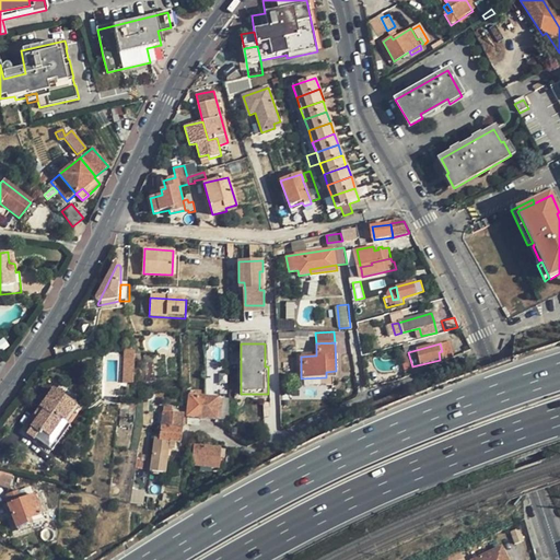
[(131,350),(125,351),(123,382),(132,382),(135,361),(131,350)]
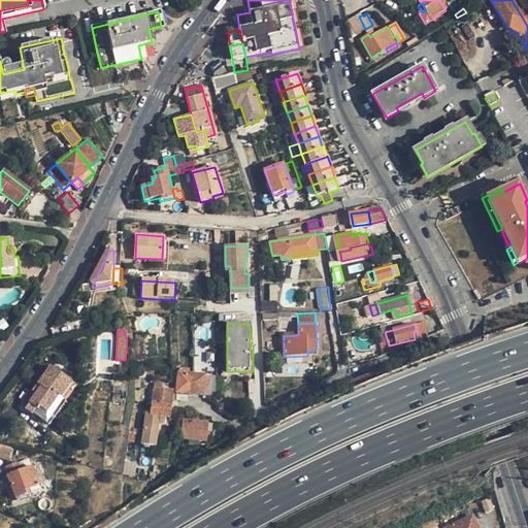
[(144,334),(133,334),(135,367),(146,366),(146,359),(138,360),(137,342),(144,342),(144,334)]
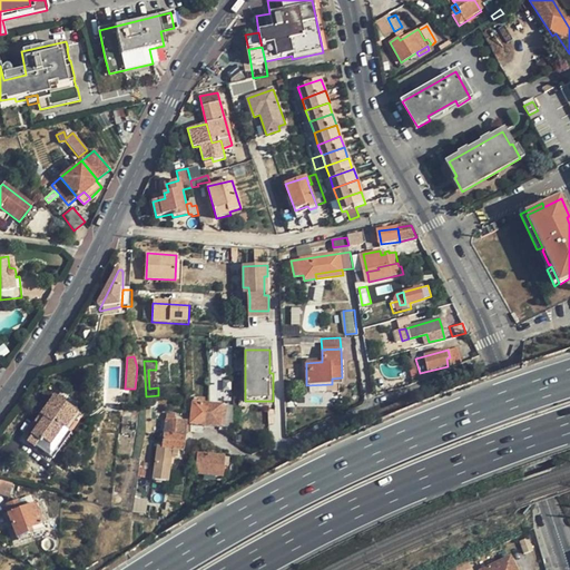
[(149,389),(158,387),(156,370),(148,370),(149,389)]
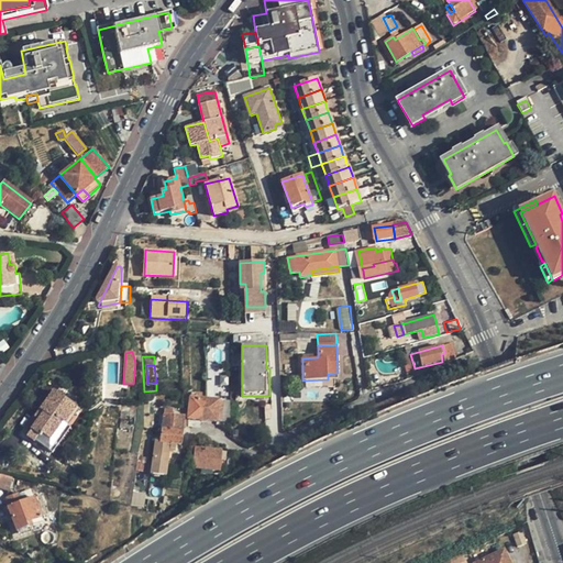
[(220,395),(230,396),(230,385),(220,385),(220,395)]
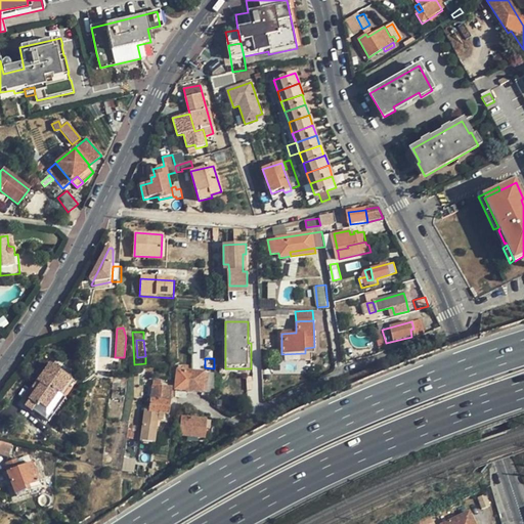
[(25,405),(41,417),(58,393),(61,394),(72,380),(50,364),(37,382),(41,385),(36,392),(25,405)]
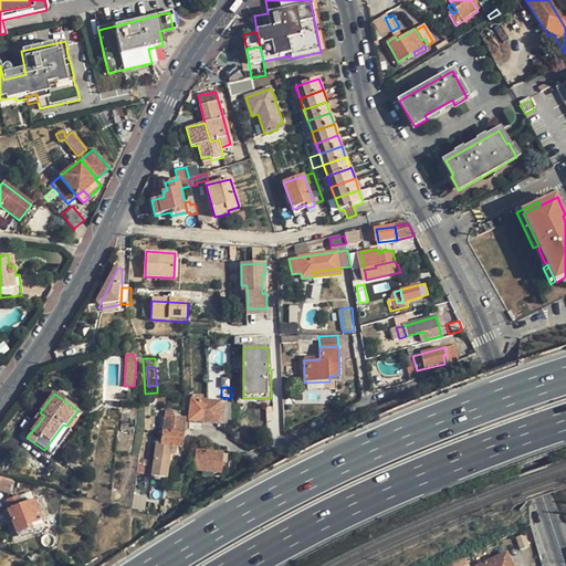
[(203,396),(197,396),(197,397),(192,397),(189,420),(202,421),(207,401),(202,401),(203,396)]
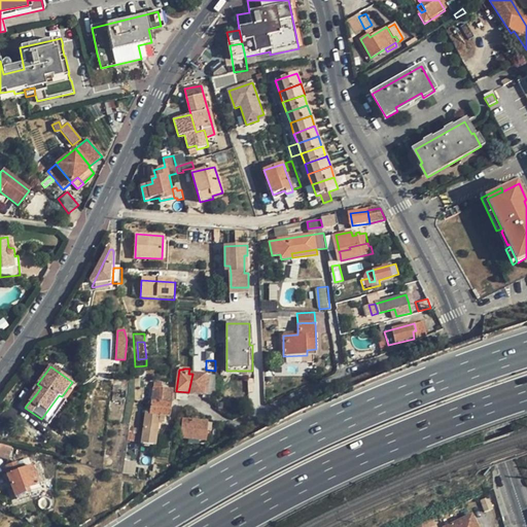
[(215,381),(215,371),(206,370),(206,381),(215,381)]
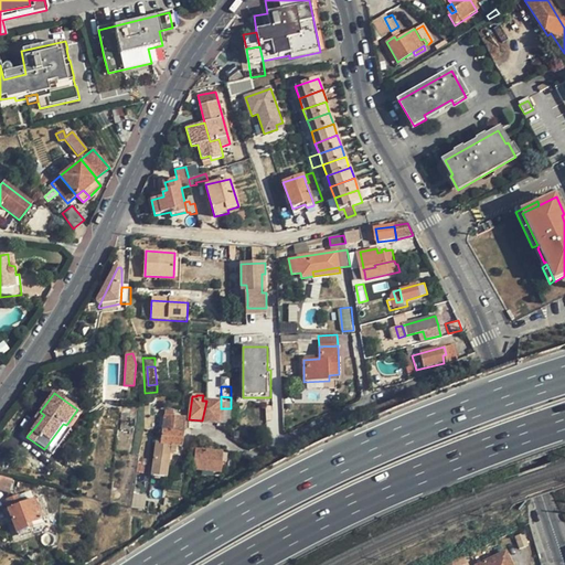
[(220,402),(206,401),(202,420),(216,423),(220,402)]
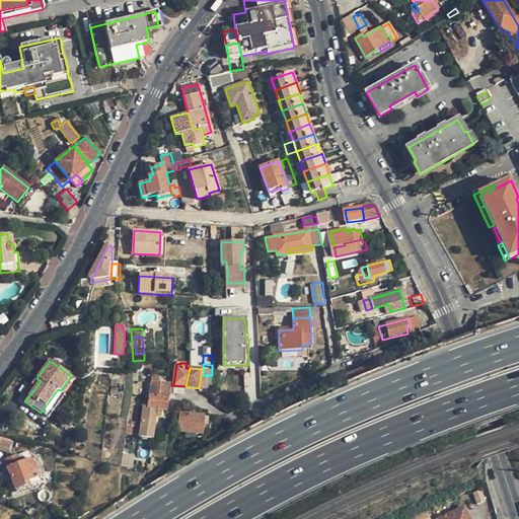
[(73,378),(71,376),(61,390),(58,389),(41,413),(46,416),(73,378)]
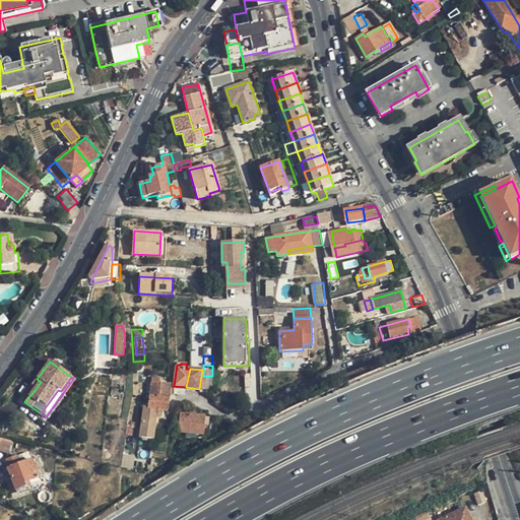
[(152,377),(150,396),(169,398),(171,385),(160,384),(160,381),(159,380),(159,378),(152,377)]
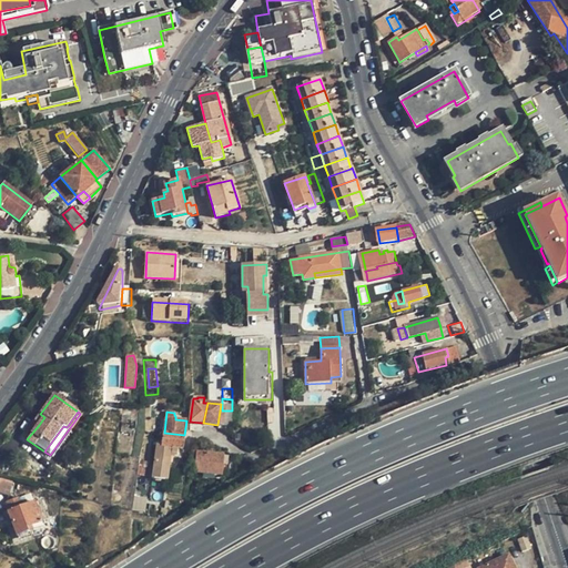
[(34,422),(39,425),(44,417),(40,414),(34,422)]
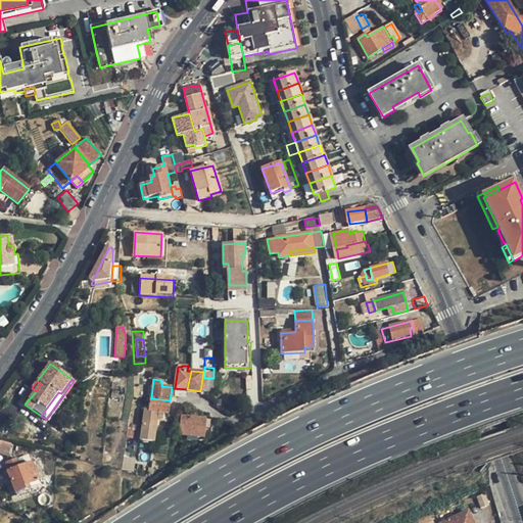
[(112,389),(112,394),(121,395),(125,395),(126,383),(112,382),(111,389),(112,389)]
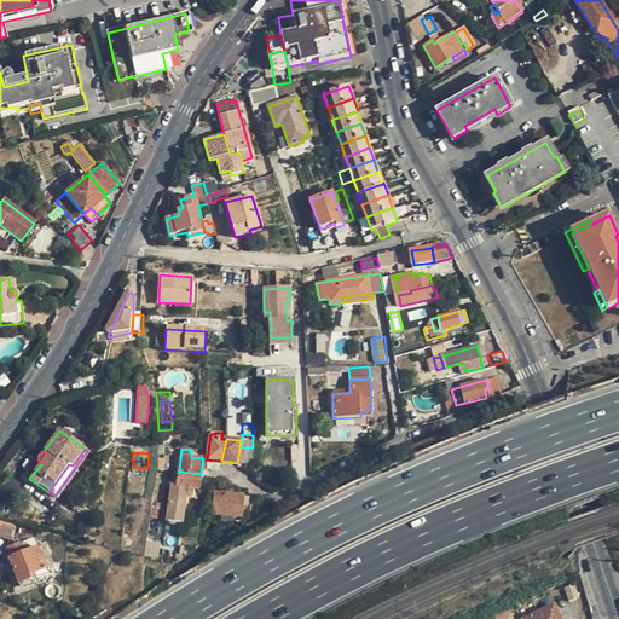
[(179,472),(178,476),(178,484),(178,486),(195,489),(200,490),(201,474),(179,472)]
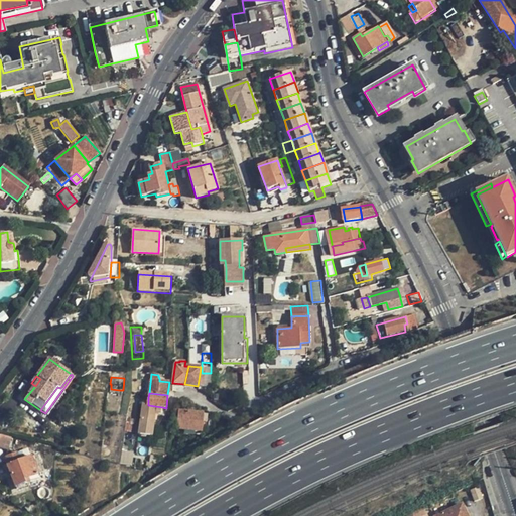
[(143,418),(155,423),(156,411),(161,411),(162,407),(148,405),(148,403),(144,403),(143,418)]
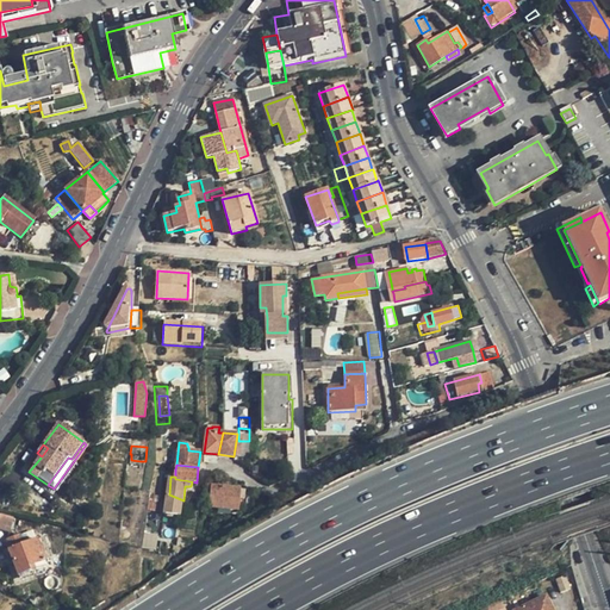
[(209,506),(238,509),(240,509),(241,487),(211,485),(209,506)]
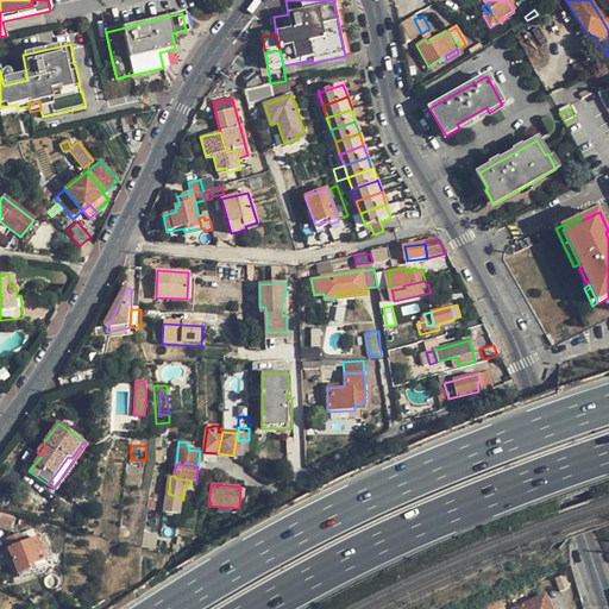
[(155,491),(150,490),(150,491),(148,508),(158,510),(161,498),(158,498),(158,495),(155,494),(155,491)]
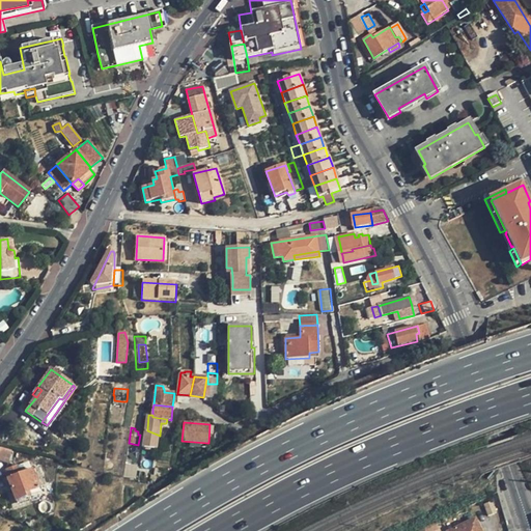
[(159,449),(160,436),(147,430),(145,447),(159,449)]
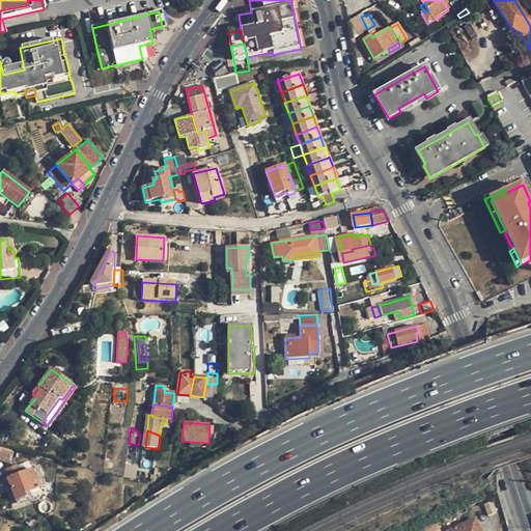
[(0,462),(8,465),(11,451),(0,448),(0,449),(0,462)]
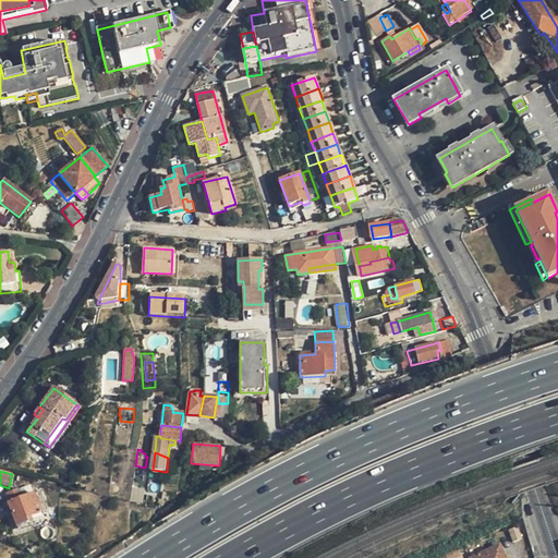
[(28,485),(17,488),(22,498),(32,495),(28,485)]
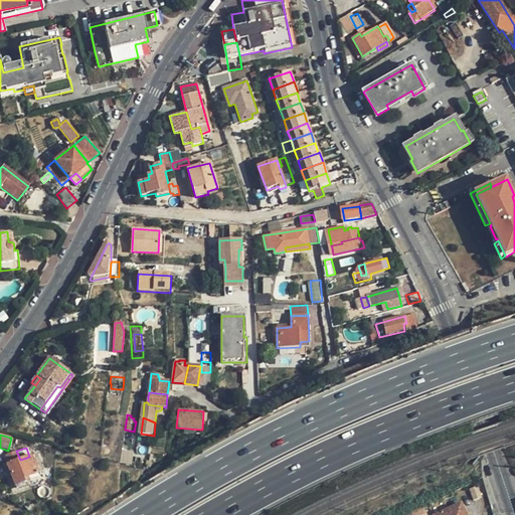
[(133,451),(122,450),(120,462),(120,463),(132,464),(133,451)]
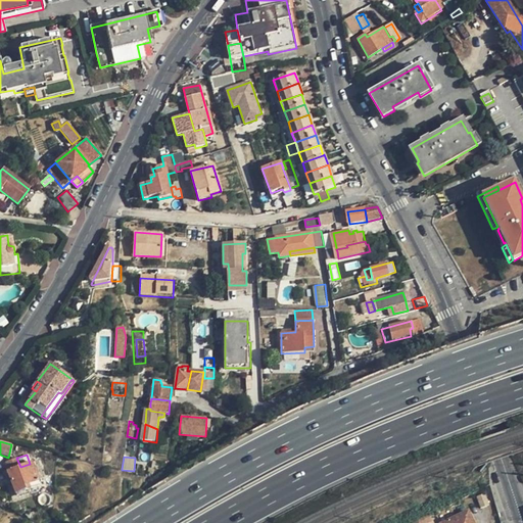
[(25,486),(30,485),(30,484),(39,481),(39,480),(44,478),(37,461),(30,464),(20,467),(16,458),(5,463),(9,471),(7,472),(15,493),(26,490),(25,486)]
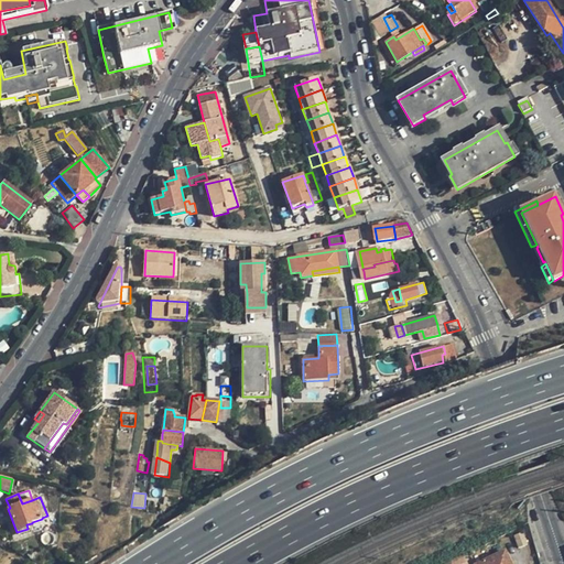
[(527,544),(522,530),(513,532),(518,545),(527,544)]
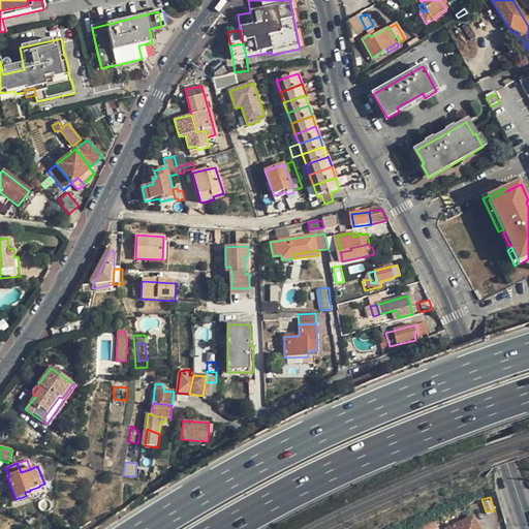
[(479,528),(473,517),(447,528),(479,528)]
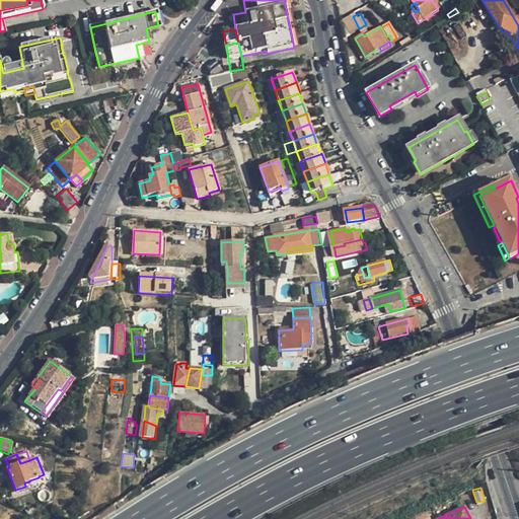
[(431,518),(427,509),(416,515),(416,518),(431,518)]
